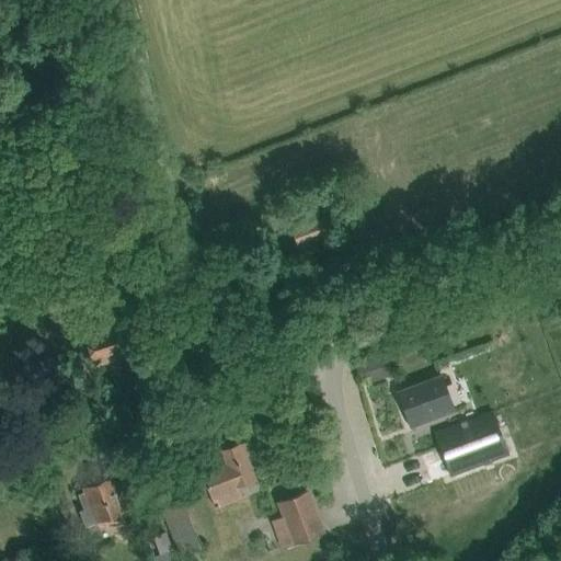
[(281,196),(298,247),(356,226),(341,183),(325,189),(322,181),(281,196)]
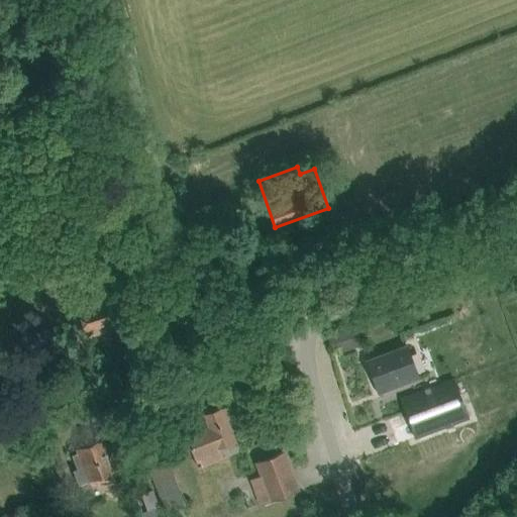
[(117,269),(90,277),(98,302),(79,308),(88,335),(108,329),(107,324),(110,323),(111,326),(118,324),(117,321),(121,320),(118,309),(128,306),(117,269)]
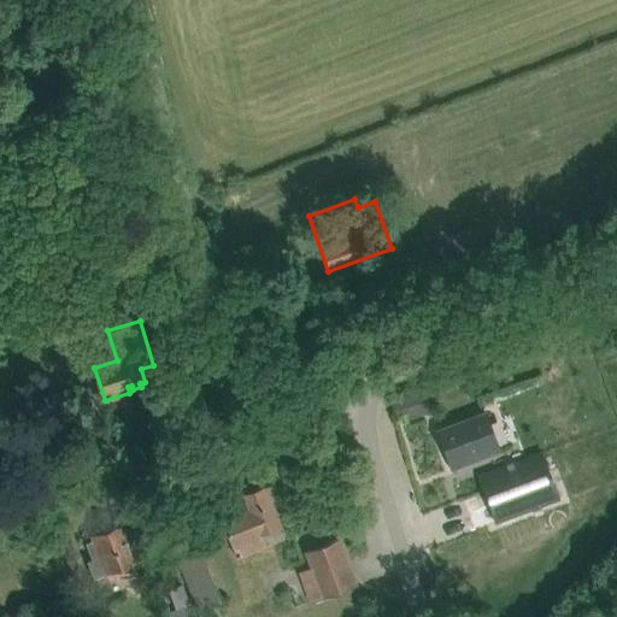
[(388,395),(393,410),(429,399),(424,383),(388,395)]
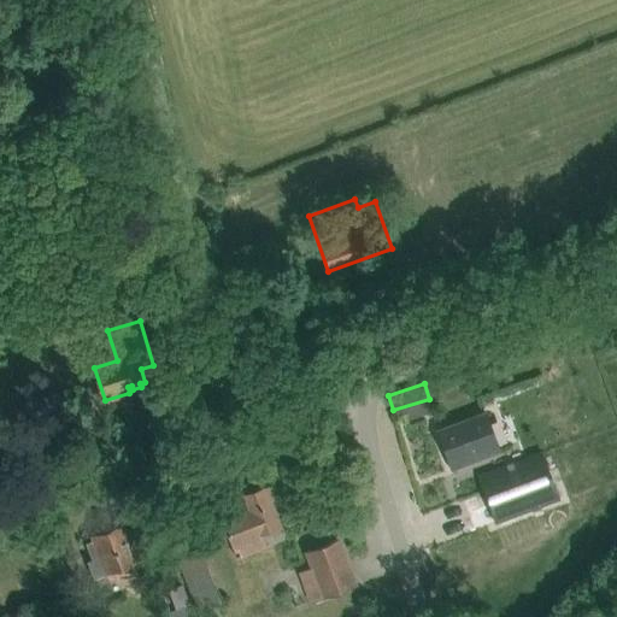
[(452,469),(500,452),(485,412),(438,429),(452,469)]
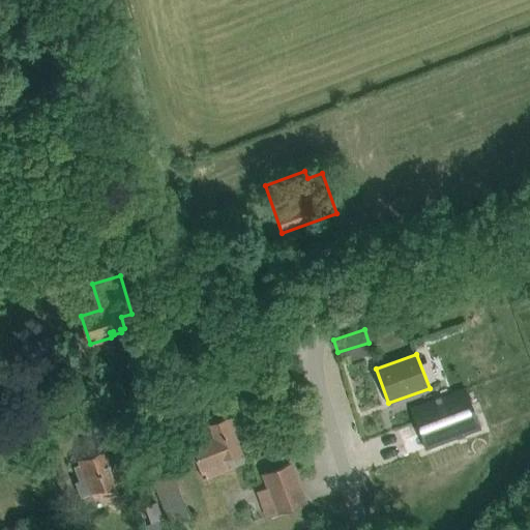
[(408,455),(477,430),(463,388),(392,414),(408,455)]
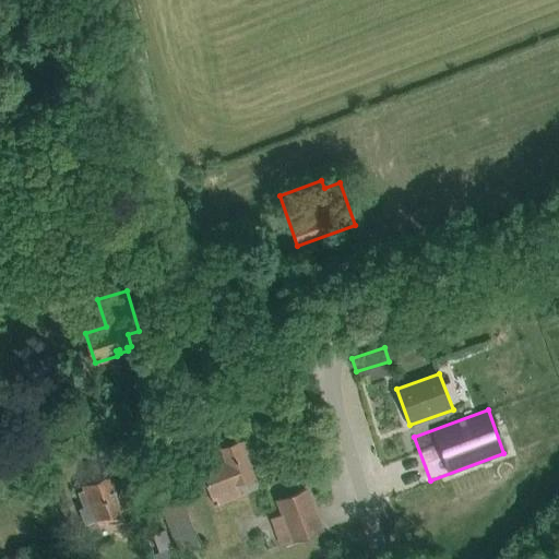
[(214,504),(216,510),(222,508),(219,502),(240,495),(237,485),(254,476),(240,439),(219,447),(225,462),(201,471),(214,504)]
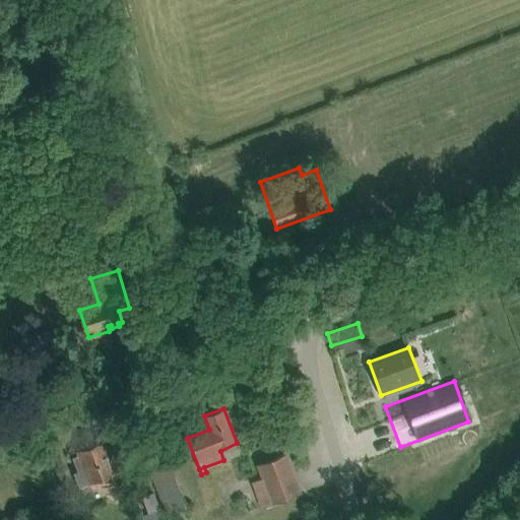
[(104,440),(76,450),(88,483),(94,480),(98,490),(115,482),(112,474),(117,472),(104,440)]
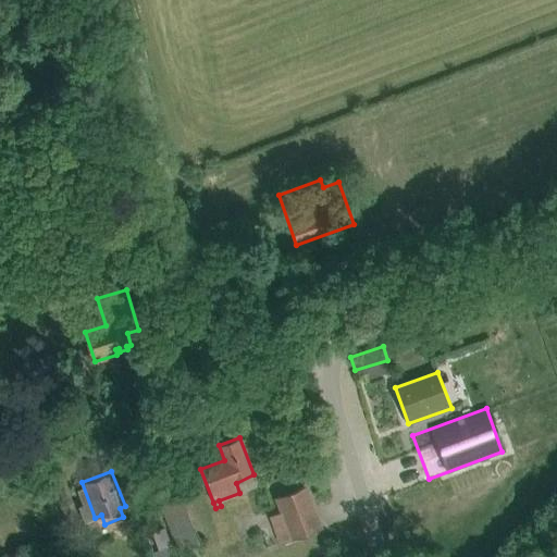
[(304,489),(275,498),(289,540),(319,529),(304,489)]
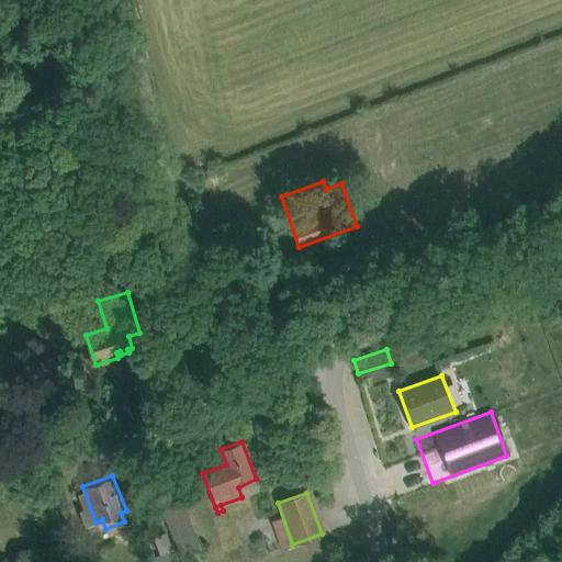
[(163,530),(152,535),(158,552),(169,549),(163,530)]
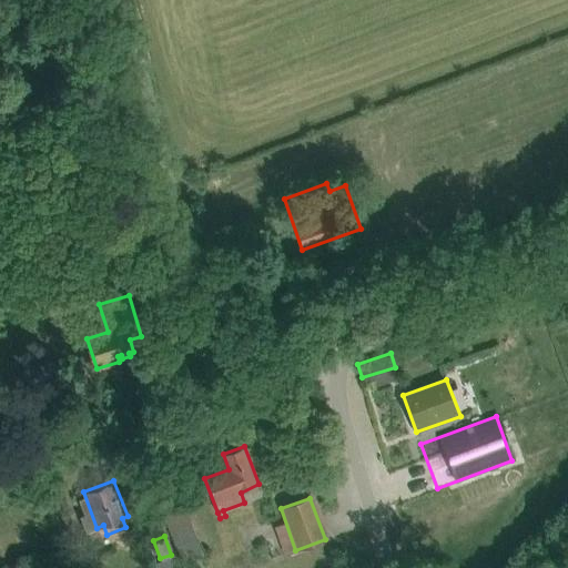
[(171,567),(168,558),(154,563),(156,567),(171,567)]
